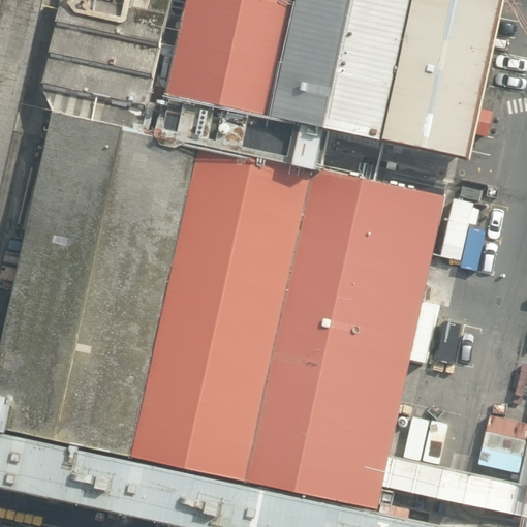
[(0,191),(13,130),(41,0),(0,0),(0,191)]
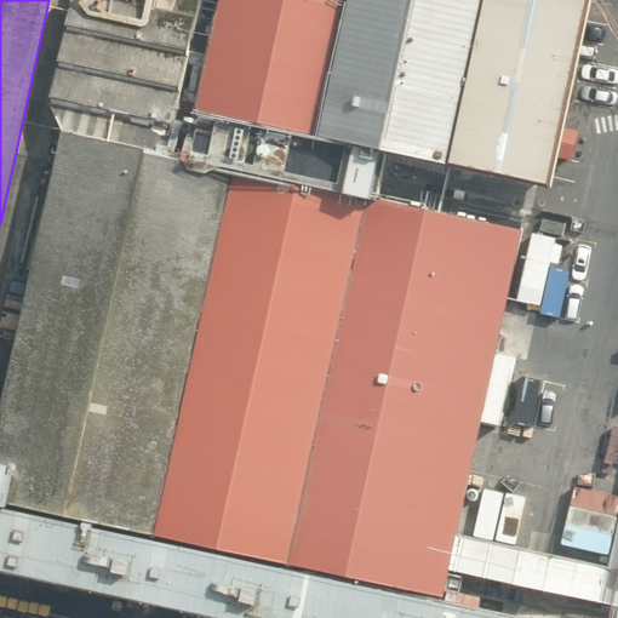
[(46,101),(59,131),(377,198),(385,153),(193,110),(217,1),(211,0),(73,0),(72,7),(67,6),(46,101)]
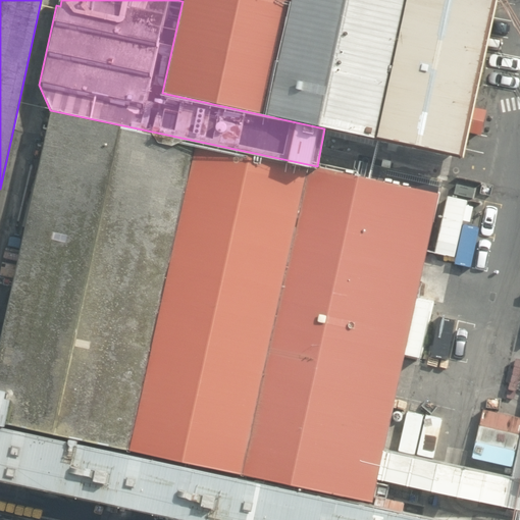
[(183,0),(183,1),(162,93),(324,128),(374,140),(375,138),(462,157),(467,132),(478,134),(483,109),(472,107),(496,0),(183,0)]
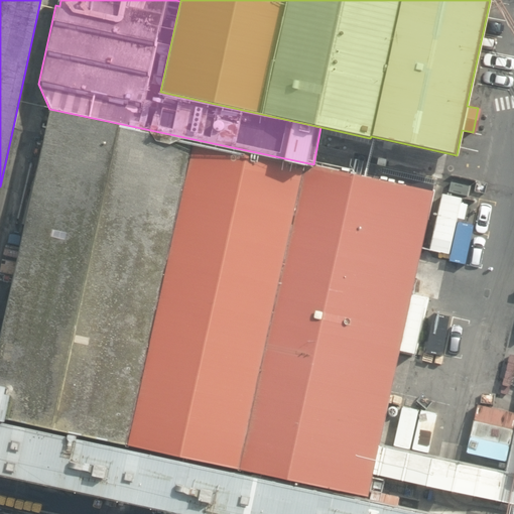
[(410,292),(432,189),(313,164),(49,109),(43,135),(13,127),(0,186),(0,386),(3,387),(2,394),(8,396),(3,418),(67,431),(77,434),(365,496),(367,490),(381,424),(398,350),(415,354),(428,296),(410,292)]
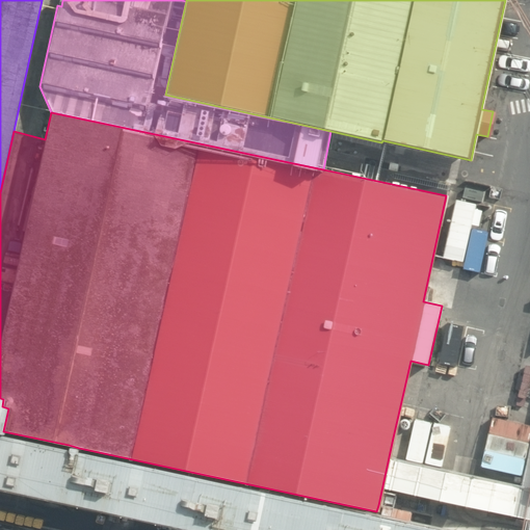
[(0,491),(181,529),(439,529),(78,452),(79,448),(69,445),(68,450),(2,435),(3,431),(8,408),(2,406),(3,399),(0,398),(0,491)]
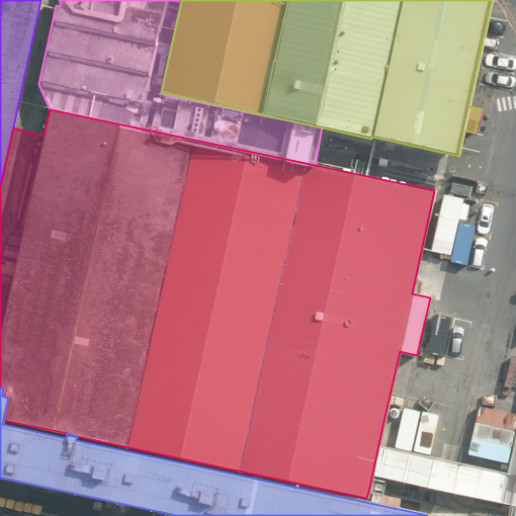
[(382,426),(368,492),(389,496),(395,466),(515,492),(515,482),(515,477),(515,423),(505,474),(437,457),(440,438),(382,426)]
